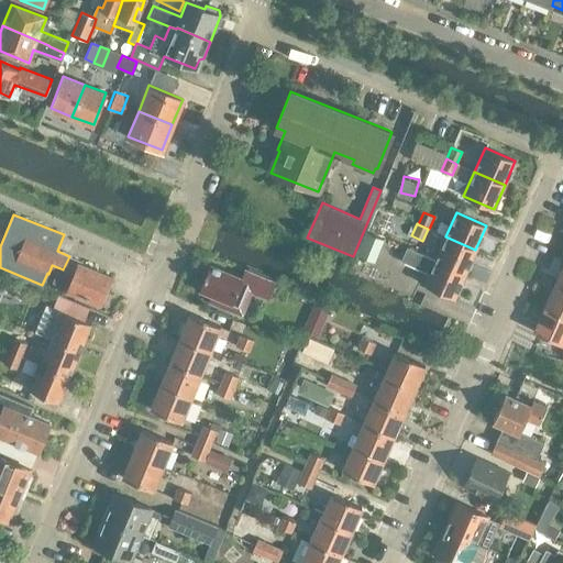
[(366,231),(357,253),(374,260),(383,239),(366,231)]
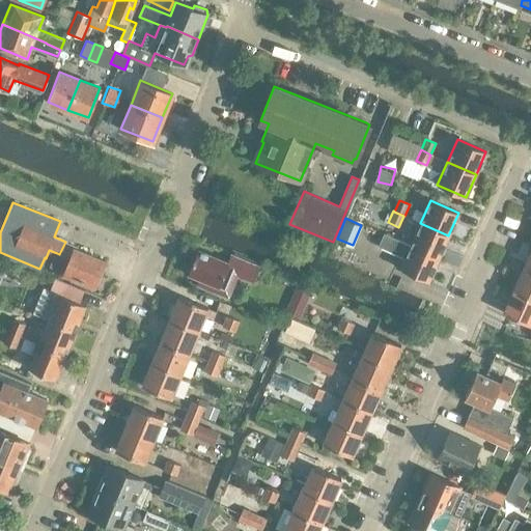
[(448,235),(420,223),(411,245),(410,246),(438,258),(448,235)]
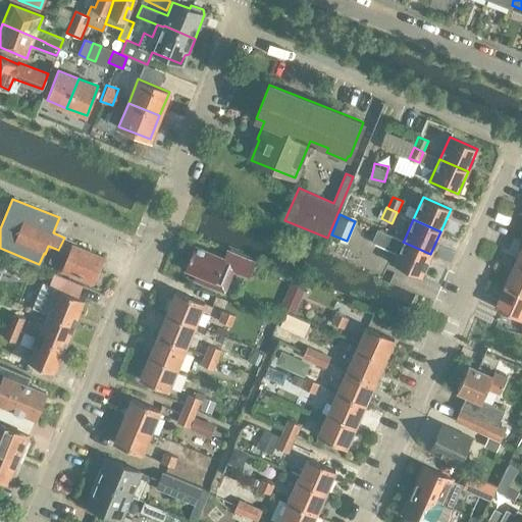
[(372,241),(399,252),(394,264),(420,276),(430,254),(403,242),(404,241),(377,229),(372,241)]
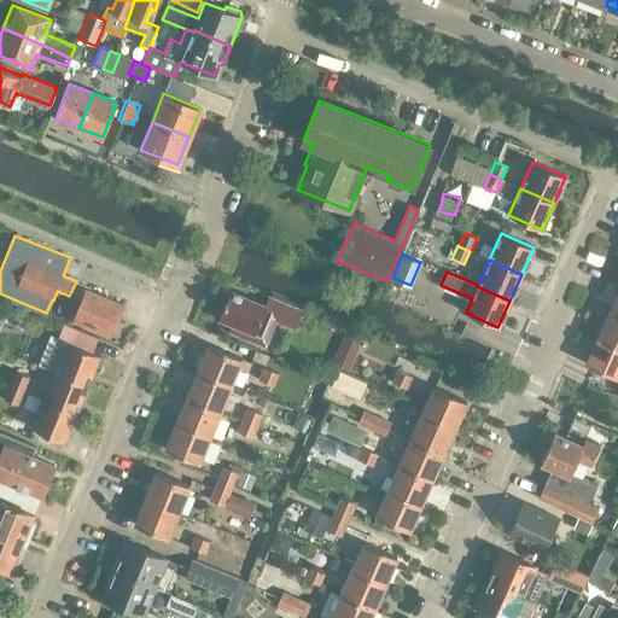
[(66,295),(59,310),(75,316),(110,331),(121,303),(87,290),(88,286),(76,281),(69,296),(66,295)]
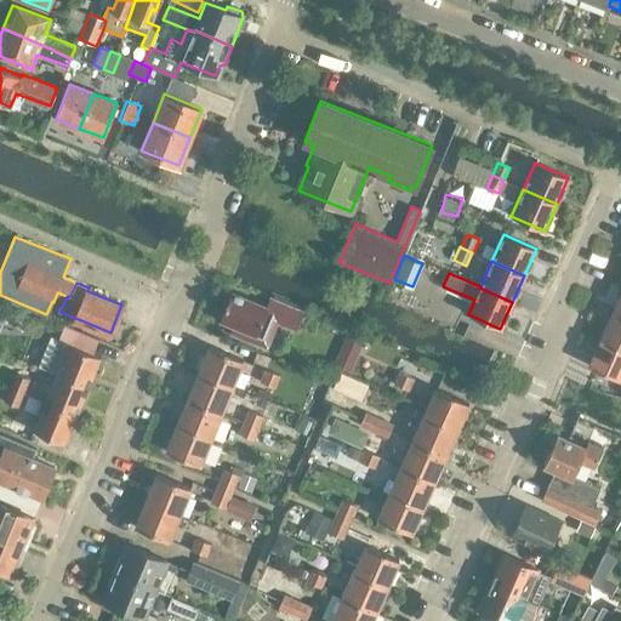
[(233,292),(228,306),(224,305),(220,315),(223,317),(222,320),(234,325),(232,332),(268,347),(280,315),(300,323),(305,311),(272,297),(267,307),(233,292)]
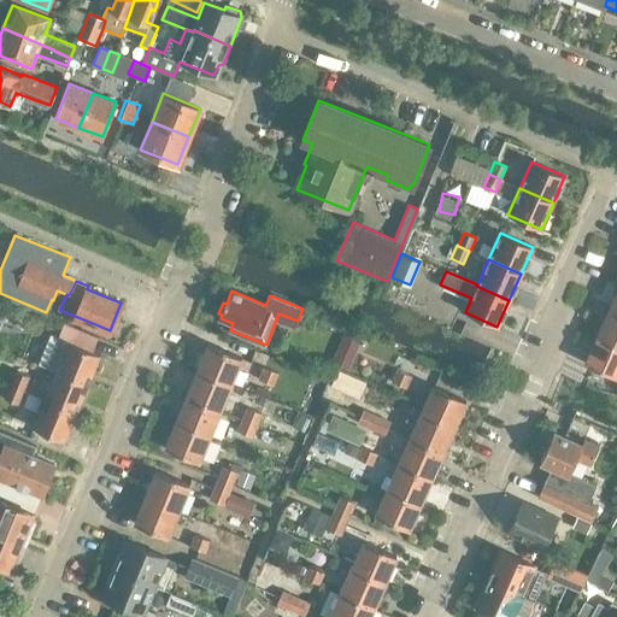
[(616,313),(609,310),(597,336),(616,346),(616,313)]
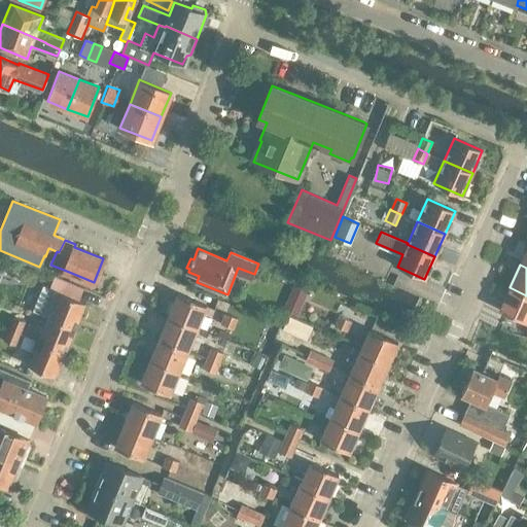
[(44,285),(33,311),(48,317),(74,327),(84,303),(79,301),(84,288),(56,276),(50,288),(44,285)]
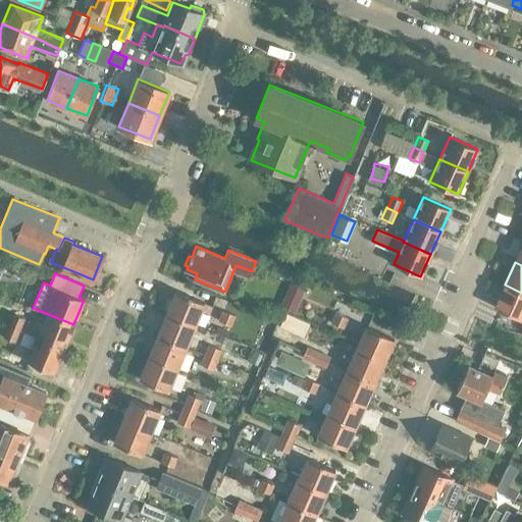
[(281,306),(296,312),(309,281),(294,275),(281,306)]
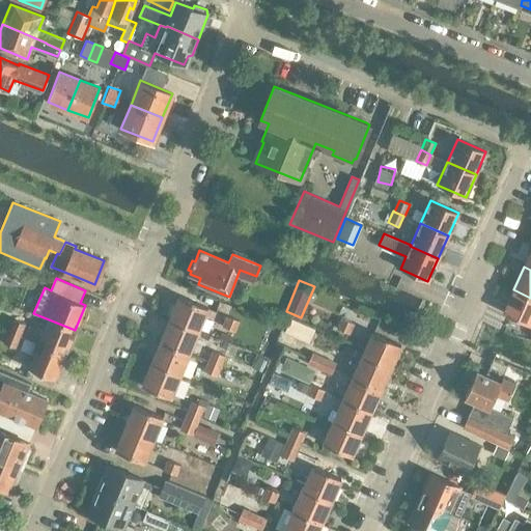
[(503,311),(530,324),(530,323),(530,298),(513,289),(503,311)]
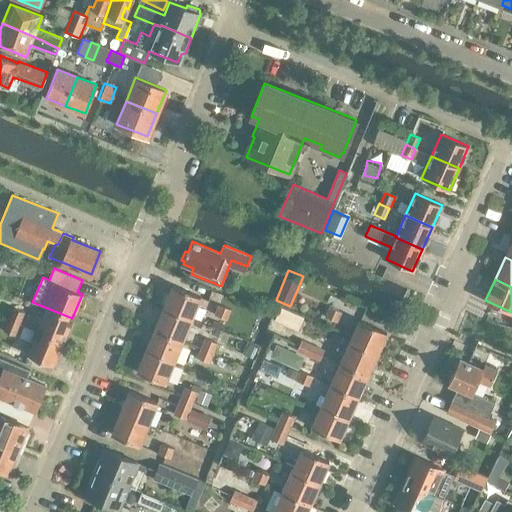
[(165,307),(191,318),(200,297),(174,285),(165,307)]
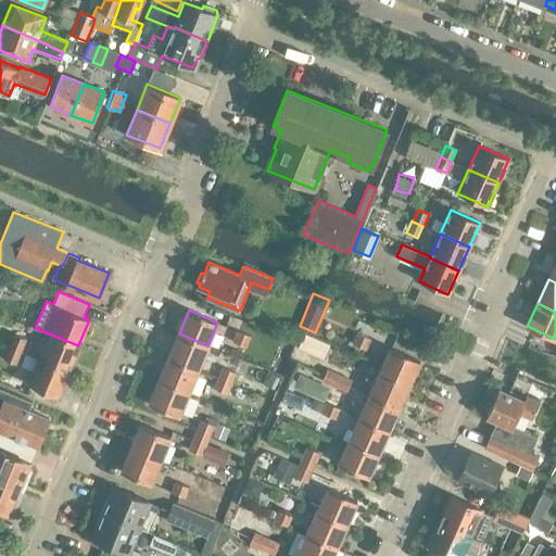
[(232,342),(245,348),(251,335),(238,329),(232,342)]
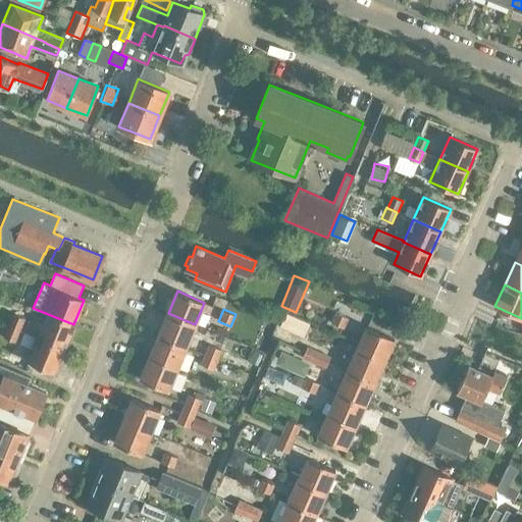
[(331,324),(343,329),(349,317),(336,312),(331,324)]
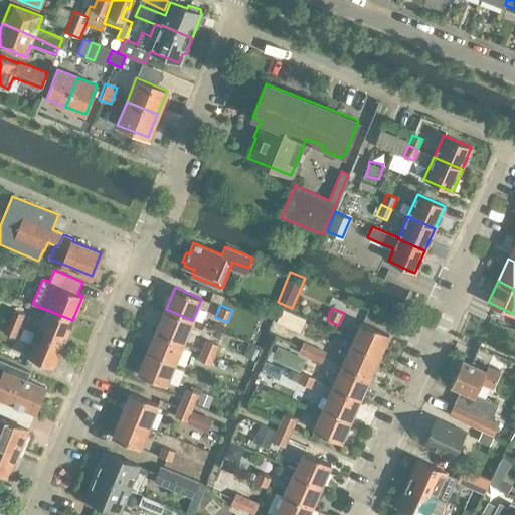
[(157,331),(184,342),(192,320),(166,309),(157,331)]
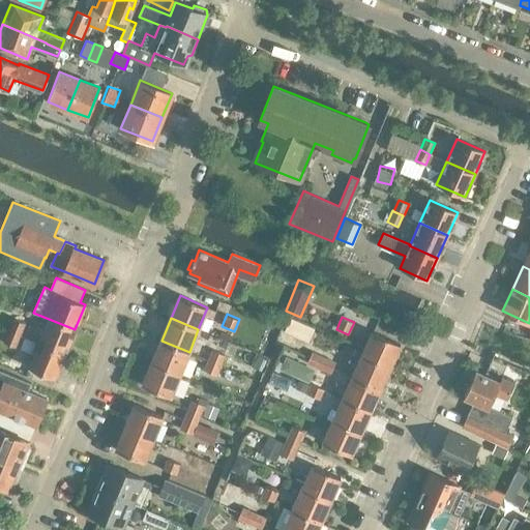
[(318,328),(295,318),(291,331),(313,341),(318,328)]
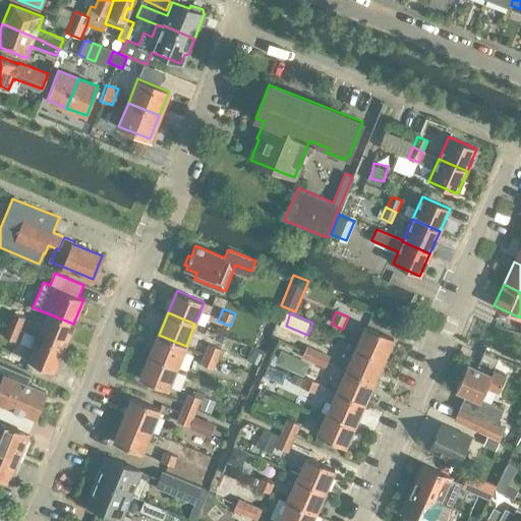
[(14,313),(9,326),(19,330),(24,319),(14,313)]
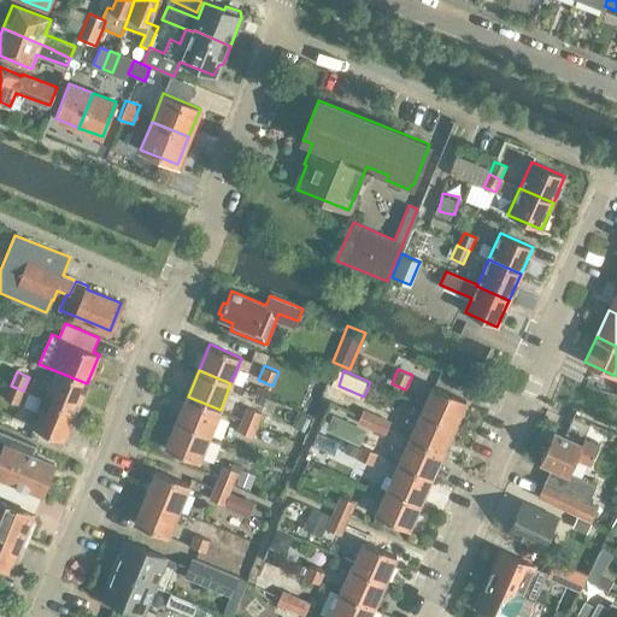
[(45,399),(75,411),(87,383),(57,371),(45,399)]
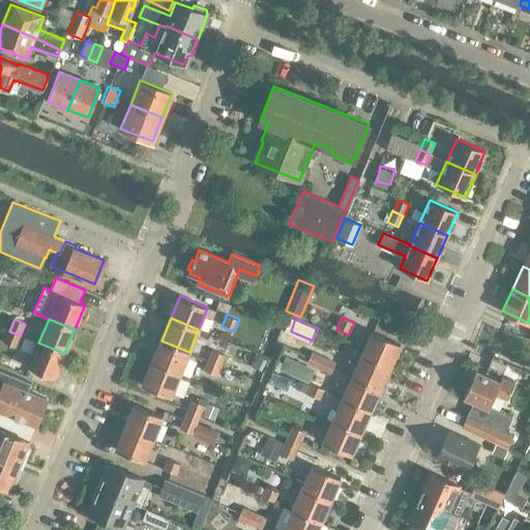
[(20,335),(9,331),(4,344),(16,348),(20,335)]
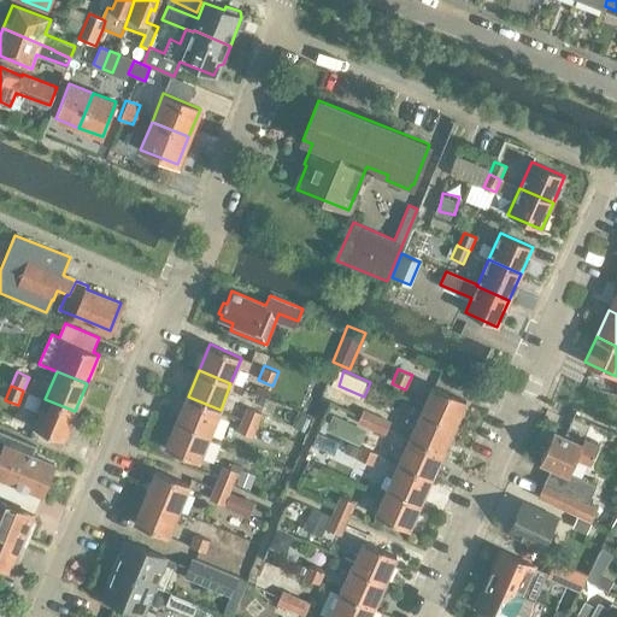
[(421,411),(453,425),(465,400),(433,386),(421,411)]
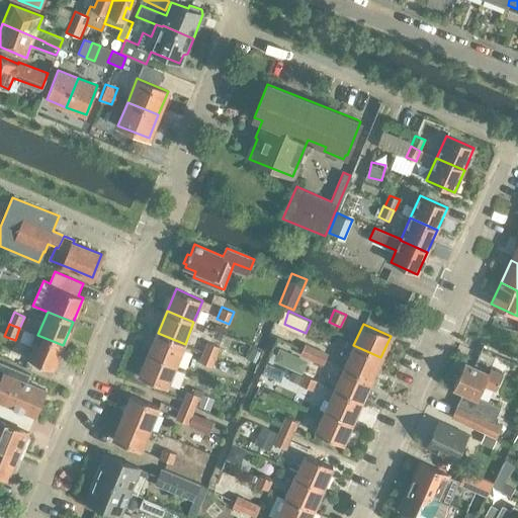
[(149,354),(176,365),(185,344),(158,333),(149,354)]
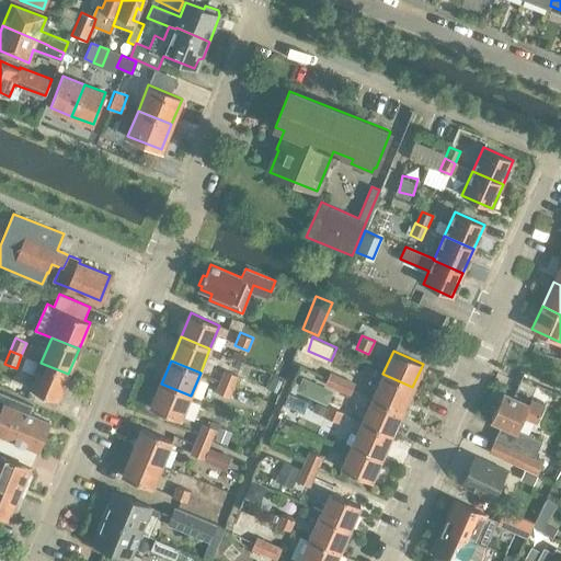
[(68,374),(41,363),(31,389),(58,400),(68,374)]
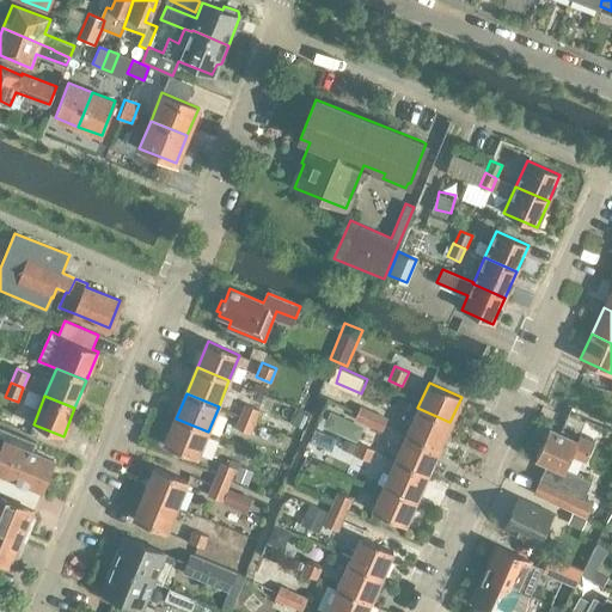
[(259,409),(245,403),(240,415),(255,421),(259,409)]
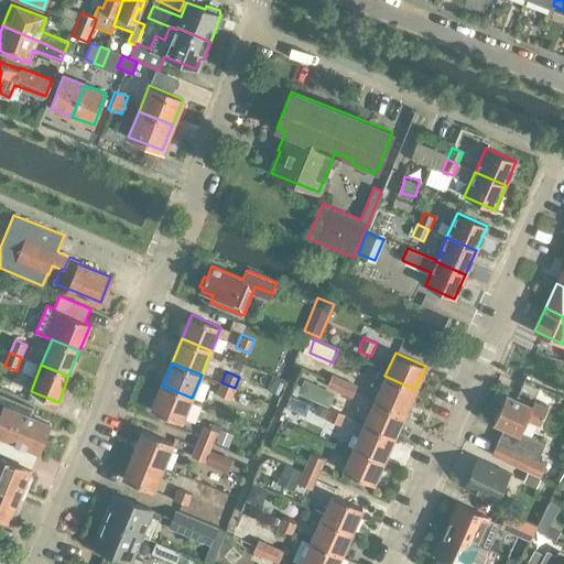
[(333,372),(326,386),(338,391),(345,378),(333,372)]
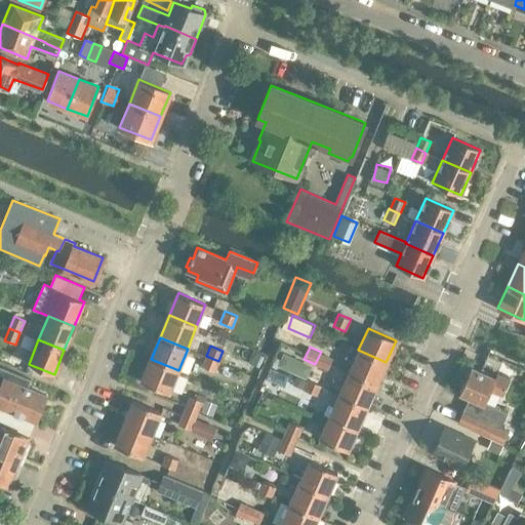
[(349,372),(376,385),(386,362),(358,350),(349,372)]
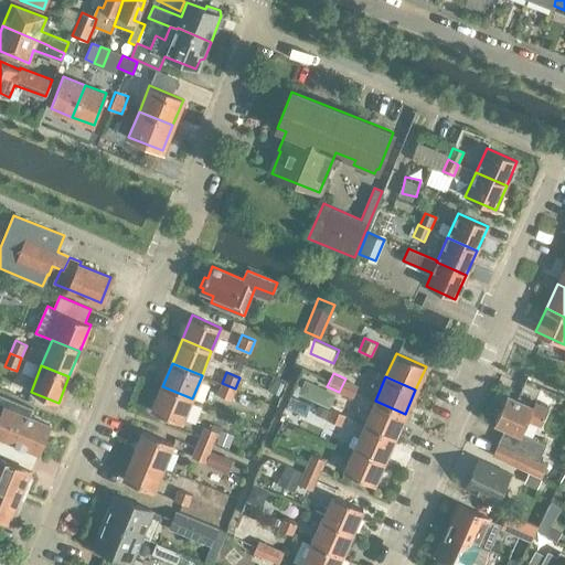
[(352,397),(358,385),(345,379),(339,392),(352,397)]
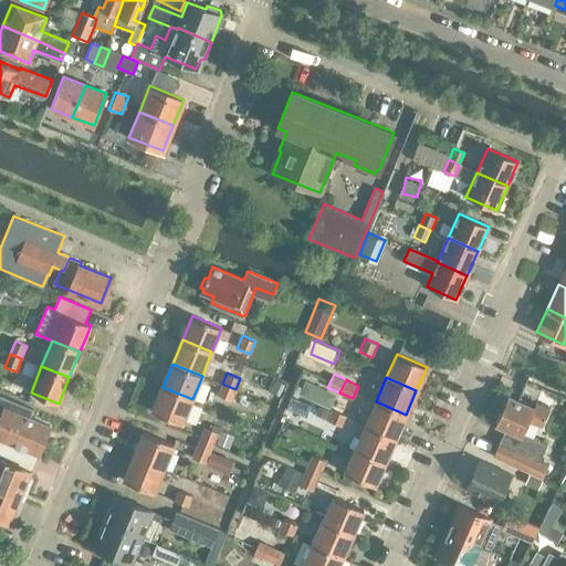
[(218,394),(231,400),(236,389),(222,384),(218,394)]
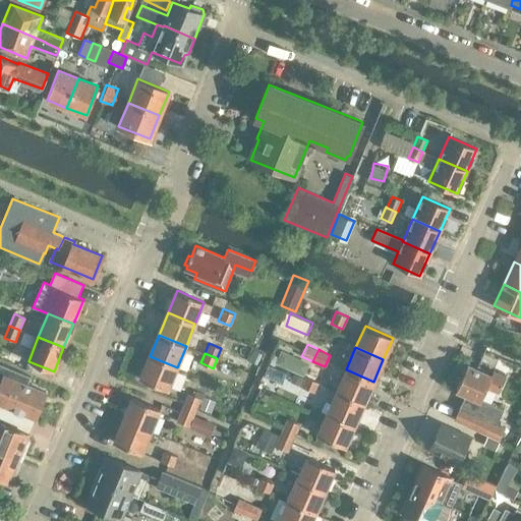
[(177,367),(150,356),(140,379),(168,390),(177,367)]
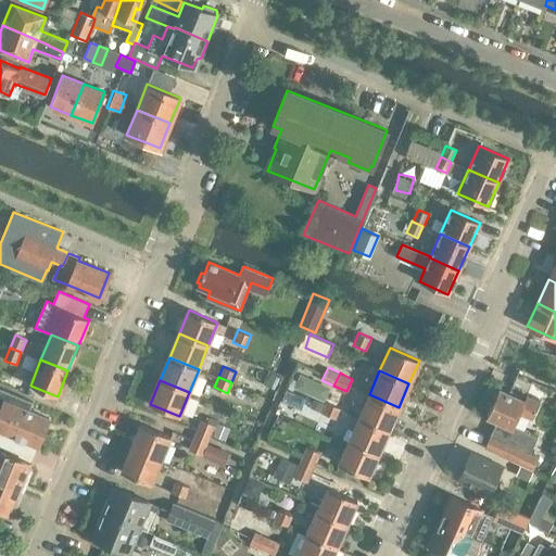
[(0,430),(3,432),(37,445),(48,417),(30,411),(33,403),(34,402),(32,401),(0,388),(0,430)]
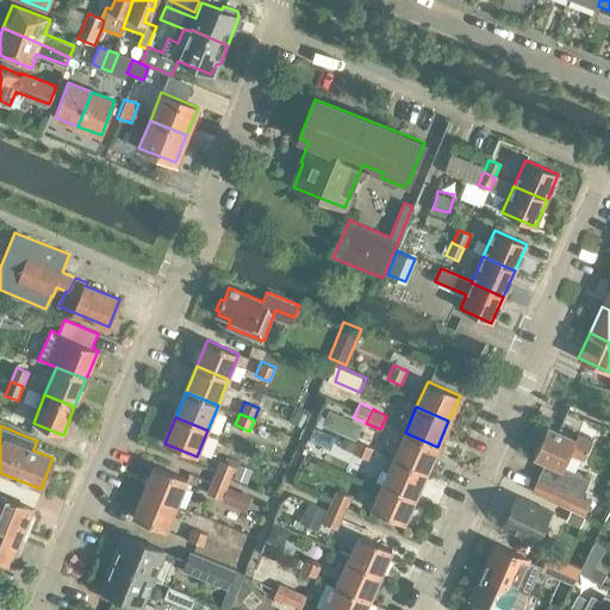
[(536,477),(530,491),(584,515),(590,500),(579,496),(587,479),(561,468),(568,452),(583,459),(591,441),(577,434),(574,440),(547,428),(533,458),(545,464),(539,478),(536,477)]
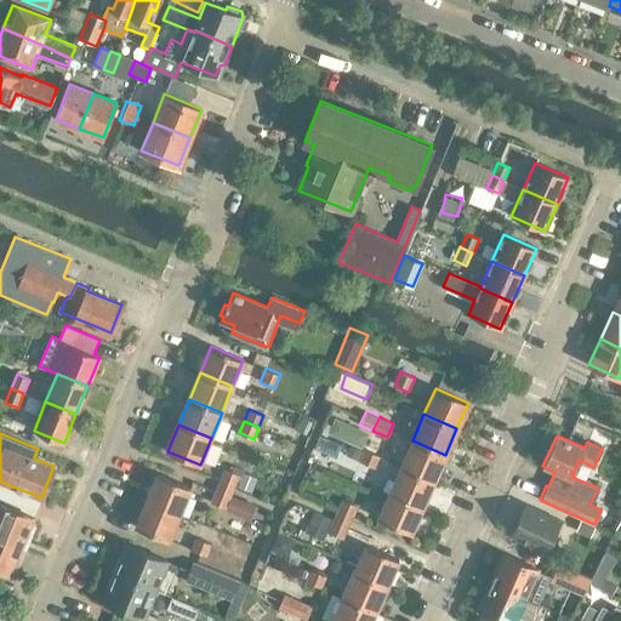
[(402,466),(433,480),(445,455),(412,440),(402,466)]
